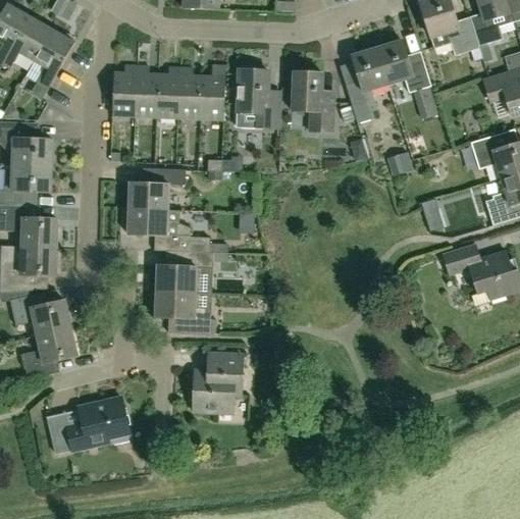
[(217,9),(217,0),(182,0),(182,8),(217,9)]
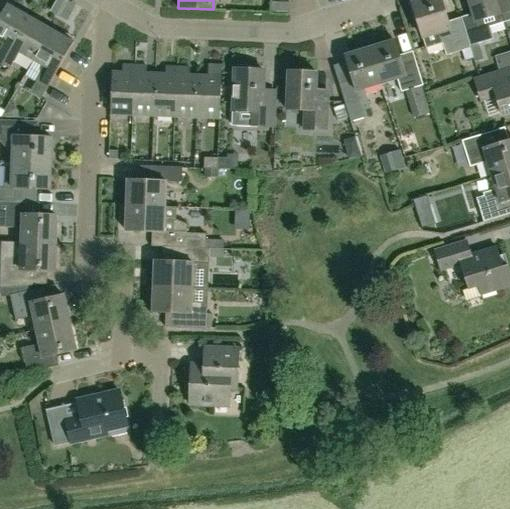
[(467,44),(459,16),(445,20),(439,0),(412,0),(409,1),(423,46),(440,41),(444,54),(468,46),(467,44)]
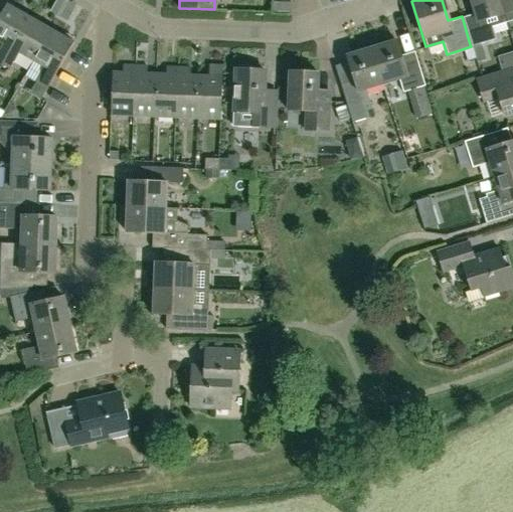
[(505,21),(502,12),(498,0),(469,0),(474,12),(462,16),(470,44),(494,37),(490,25),(505,21)]
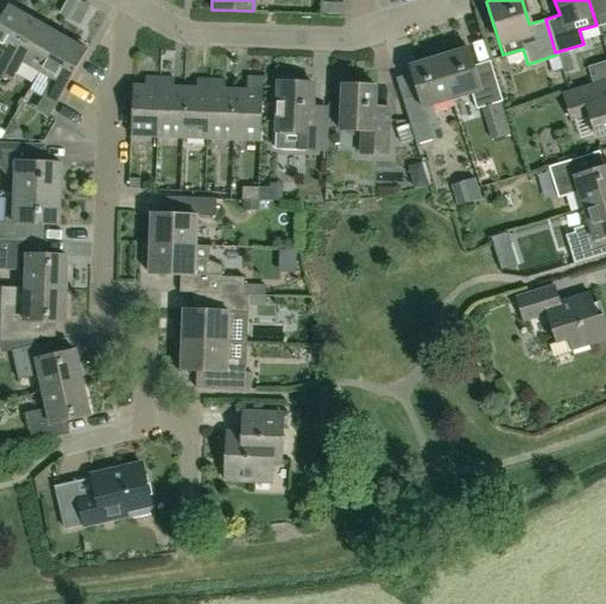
[(588,0),(593,14),(594,13),(598,25),(605,21),(605,0),(588,0)]
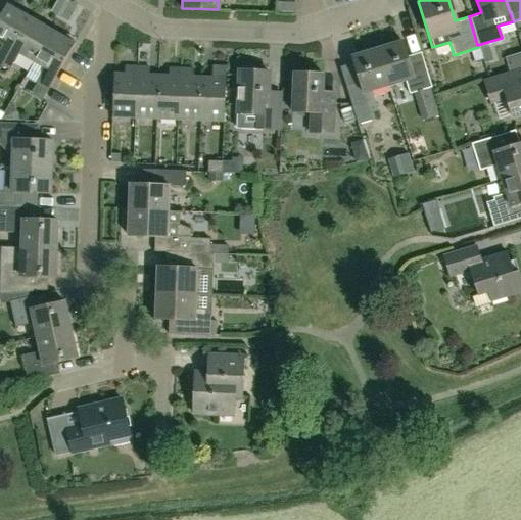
[(0,62),(1,63),(29,15),(5,2),(0,11),(0,41),(2,43),(0,46),(0,62)]
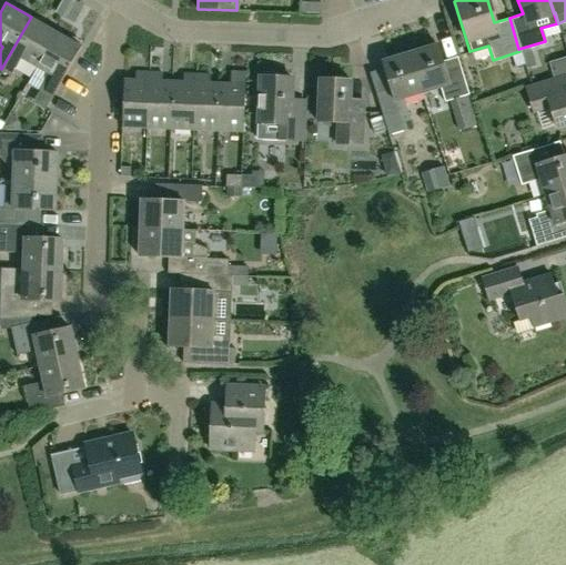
[(36,66),(56,31),(31,17),(1,69),(10,73),(20,57),(36,66)]
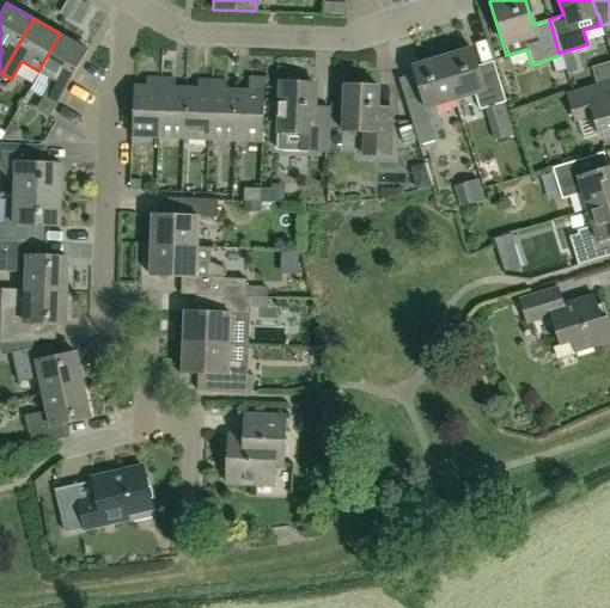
[(86,48),(60,34),(38,71),(55,80),(44,98),(40,105),(49,111),(86,48)]
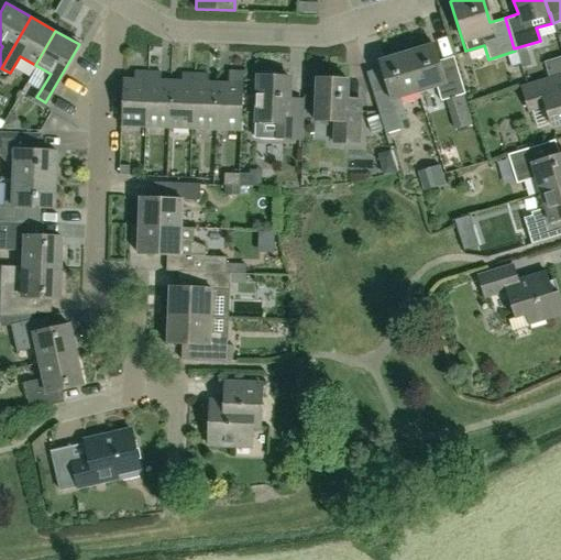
[(431,42),(404,51),(416,90),(436,85),(440,99),(463,91),(454,65),(439,69),(431,42)]
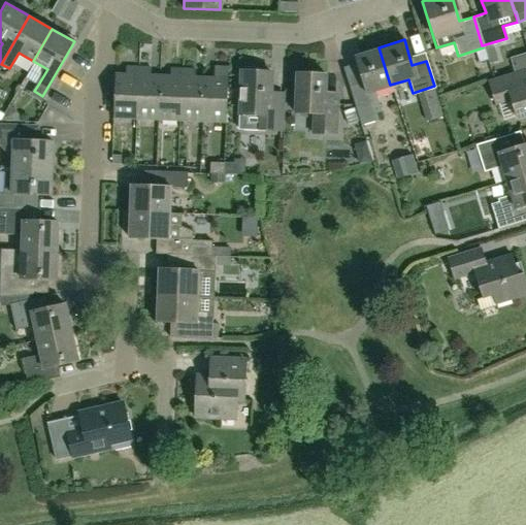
[(374,90),(390,85),(379,47),(354,56),(361,80),(348,85),(359,123),(377,117),(375,111),(381,109),(374,90)]
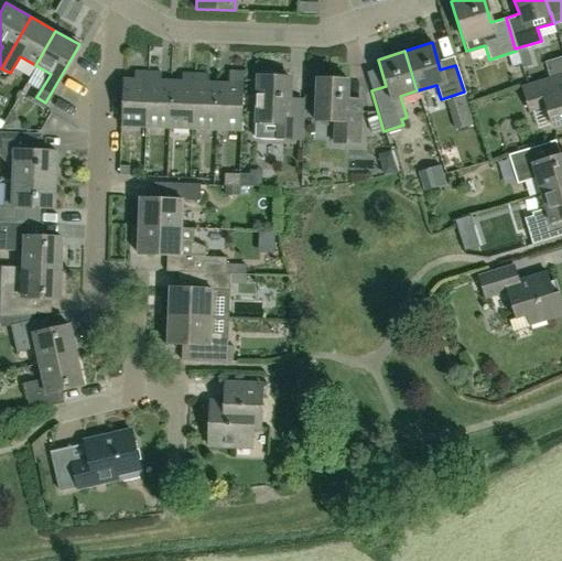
[(143,126),(146,69),(132,69),(132,77),(121,77),(120,125),(143,126)]
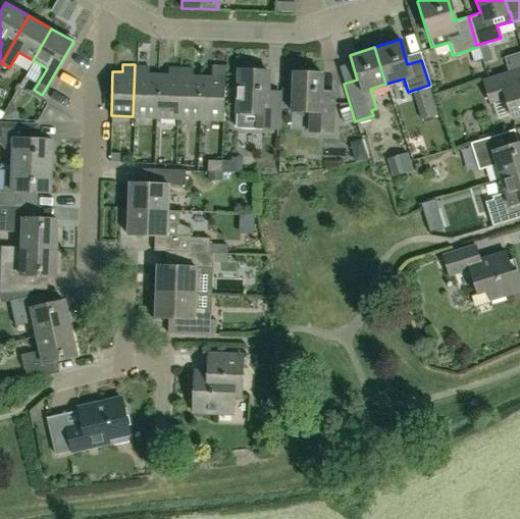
[(155,116),(157,73),(147,72),(147,65),(135,64),(133,116),(155,116)]
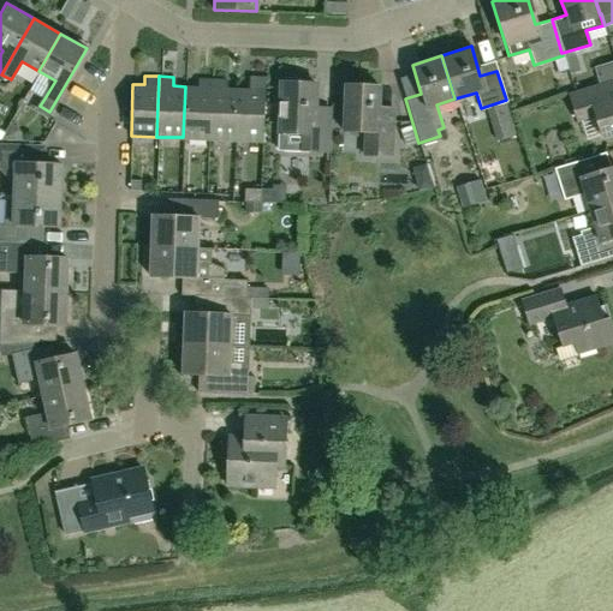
[(261,141),(263,94),(263,76),(248,76),(248,89),(237,88),(234,139),(261,141)]
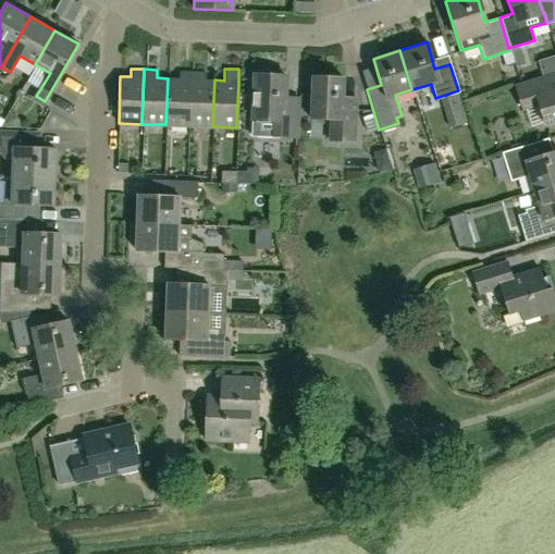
[(189,125),(192,71),(179,71),(177,78),(168,78),(165,124),(189,125)]
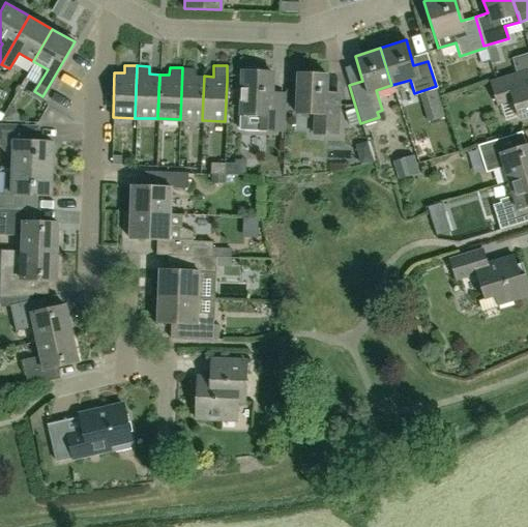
[(202,120),(204,76),(194,76),(195,68),(182,67),(180,119),(202,120)]
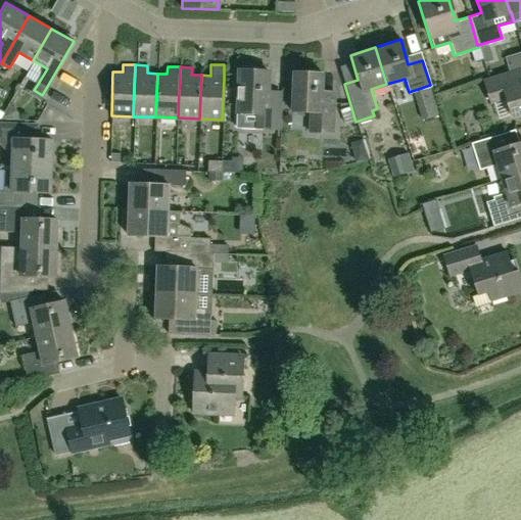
[(520,74),(519,67),(482,79),(489,101),(506,96),(512,115),(520,112),(520,74)]
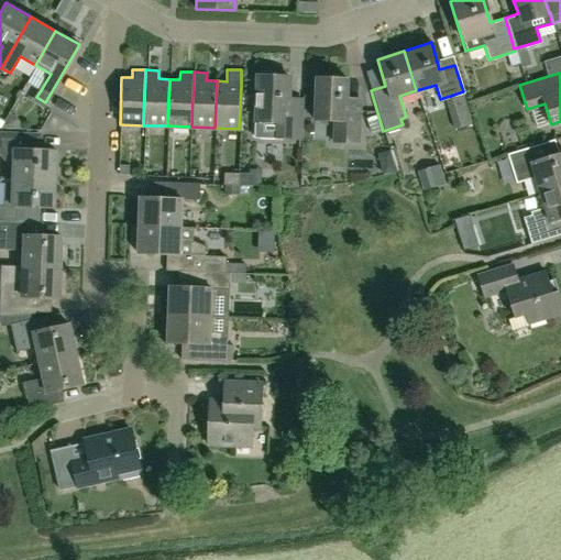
[(286,110),(287,86),(288,75),(256,74),(254,135),(298,138),(299,110),(286,110)]
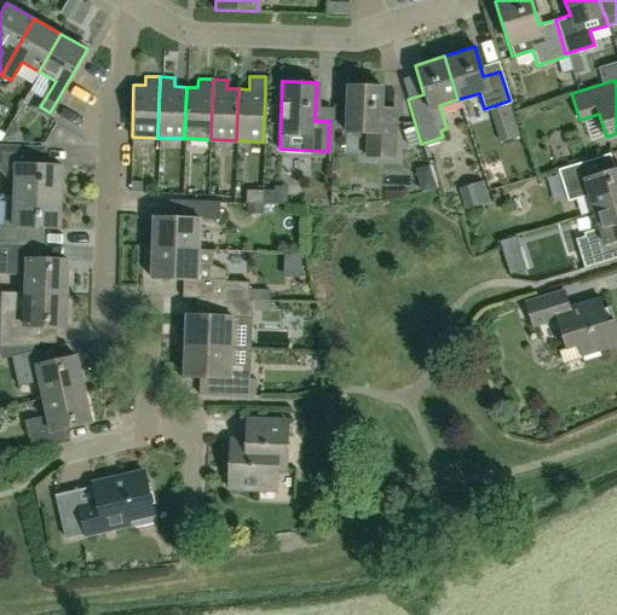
[(396,106),(380,105),(381,86),(346,83),(345,129),(365,131),(365,155),(393,156),(396,106)]
